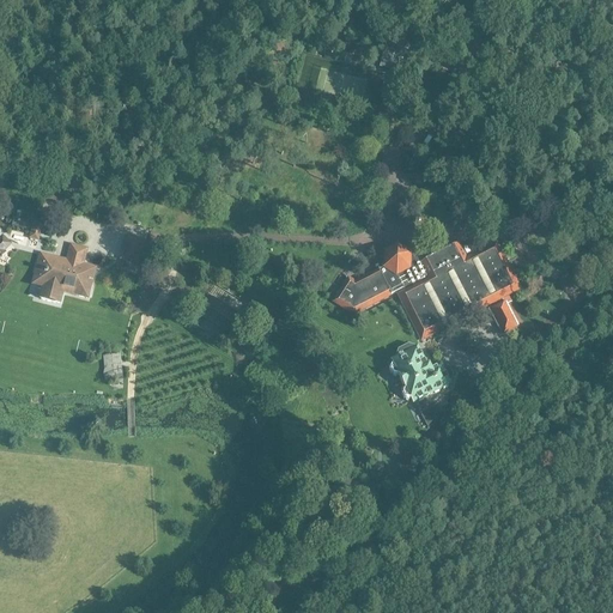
[(344,73),(349,108),(370,104),(369,91),(378,90),(377,79),(360,82),(359,71),(344,73)]
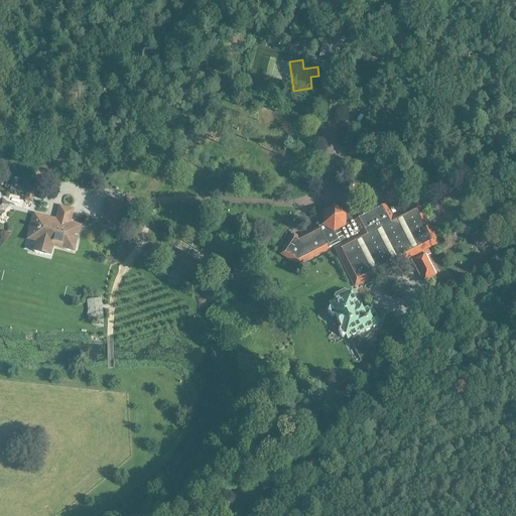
[(35,181),(28,179),(26,188),(33,189),(35,181)]
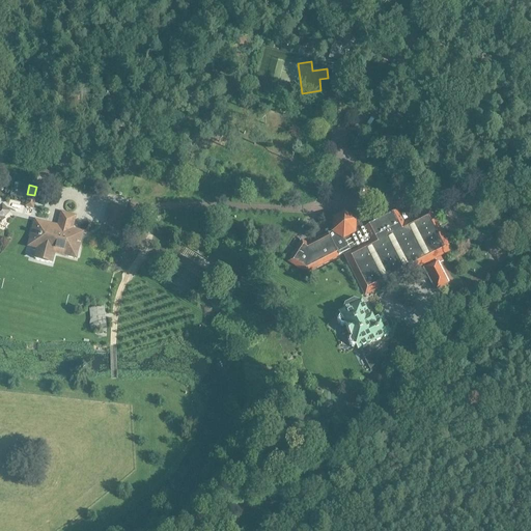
[(7,199),(21,201),(22,195),(8,192),(7,199)]
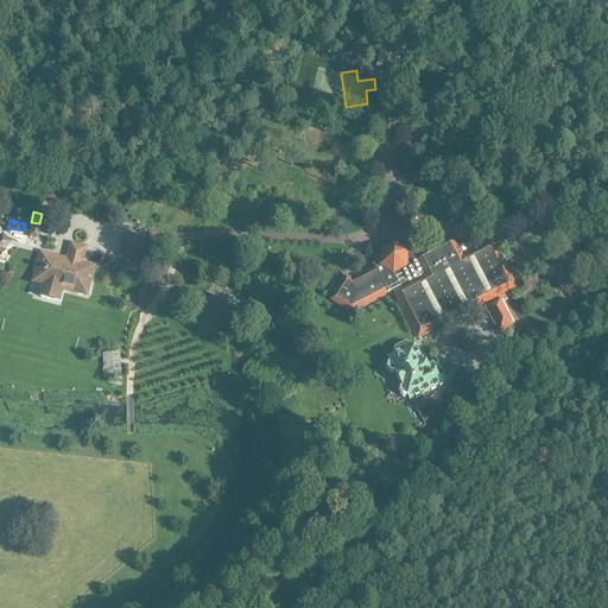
[(26,239),(36,242),(40,225),(31,222),(26,239)]
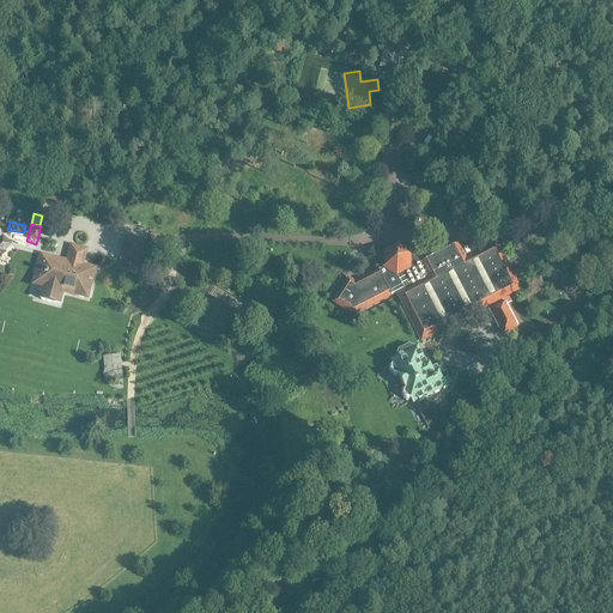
[(0,255),(11,246),(2,237),(0,240),(0,255)]
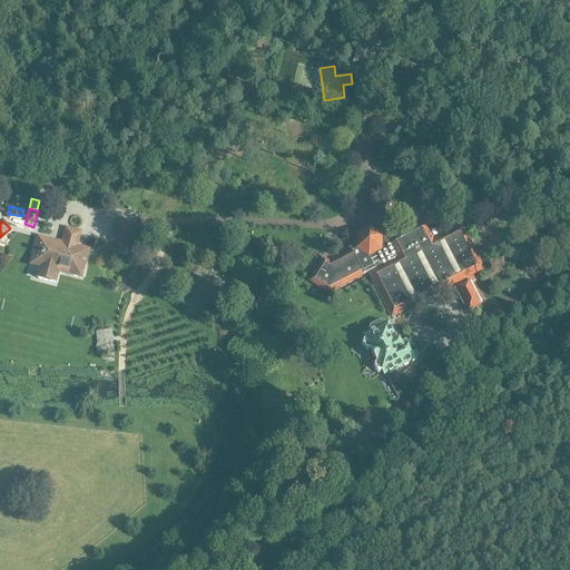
[(372,229),(360,236),(359,249),(355,252),(332,263),(326,258),(312,281),(330,293),(376,268),(377,271),(371,274),(393,317),(457,286),(470,312),(481,306),(468,279),(485,271),(464,228),(435,243),(429,228),(394,246),(389,235),(384,237),(372,229)]
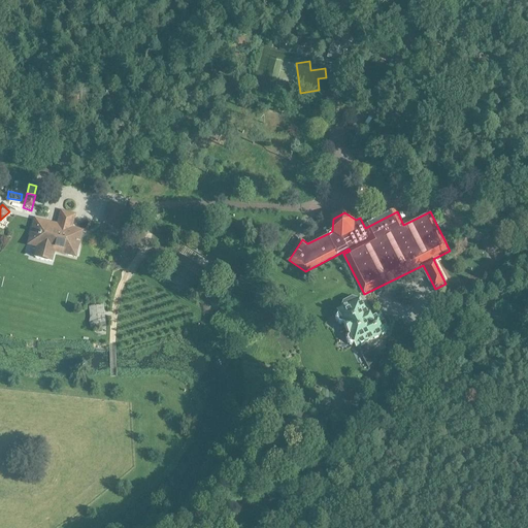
[(77,246),(80,233),(72,231),(75,217),(60,212),(57,227),(35,221),(33,227),(32,226),(30,234),(31,234),(29,246),(37,249),(34,259),(51,263),(53,253),(74,258),(75,255),(76,255),(78,248),(77,246)]
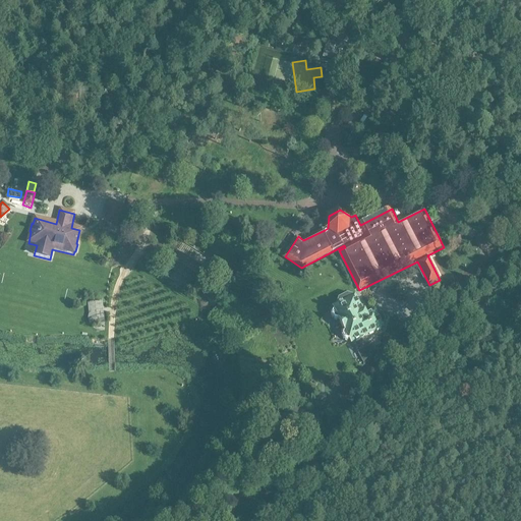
[(354,297),(335,307),(336,310),(335,313),(337,317),(339,319),(340,319),(346,331),(345,334),(347,339),(350,340),(350,339),(352,342),(382,327),(374,312),(367,316),(364,311),(362,312),(354,297)]
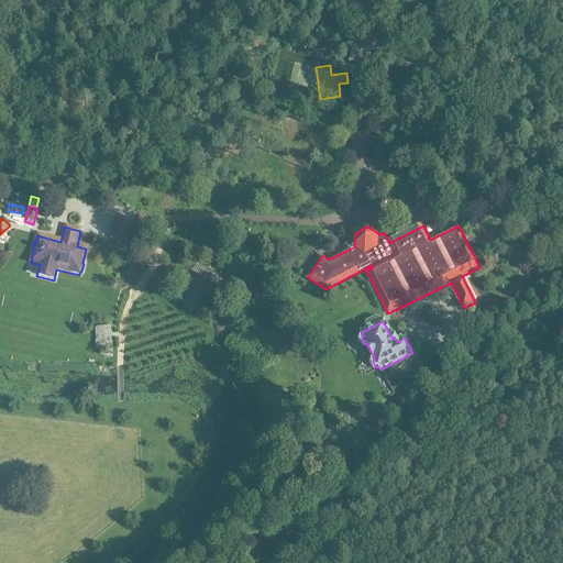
[(97,351),(107,355),(112,351),(110,326),(95,327),(96,340),(95,344),(97,351)]
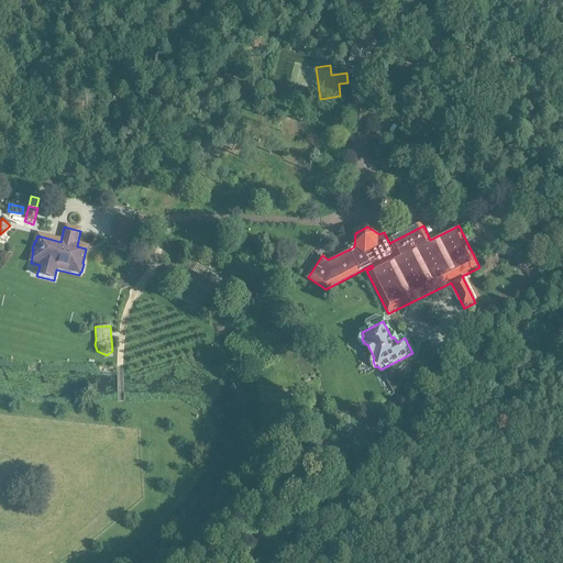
[(371,372),(361,356),(366,353),(359,341),(349,348),(366,375),(371,372)]
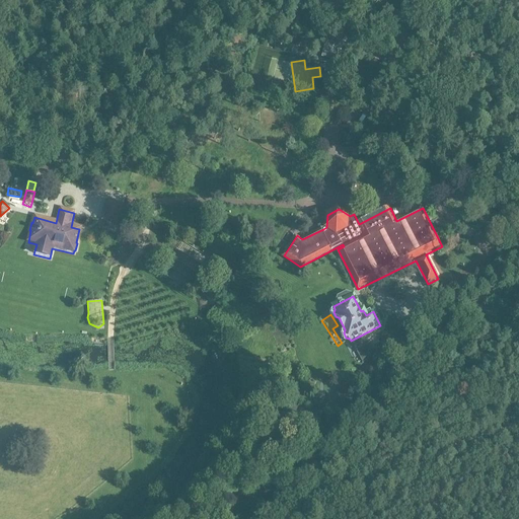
[(382,332),(371,338),(374,344),(378,341),(384,337),(382,332)]
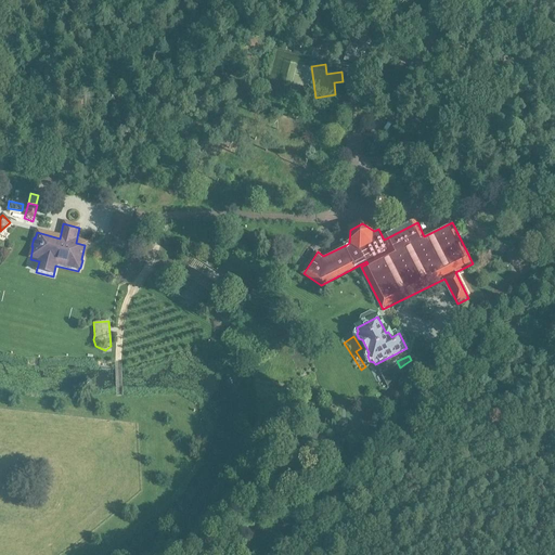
[(395,365),(379,373),(386,386),(394,378),(391,375),(398,373),(395,365)]
